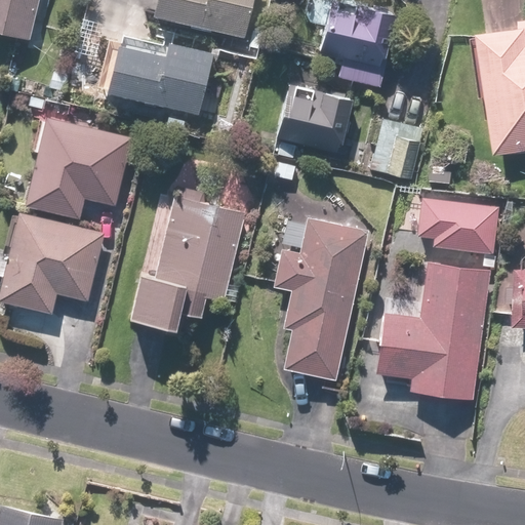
[(0,0),(0,32),(29,39),(38,0),(0,0)]
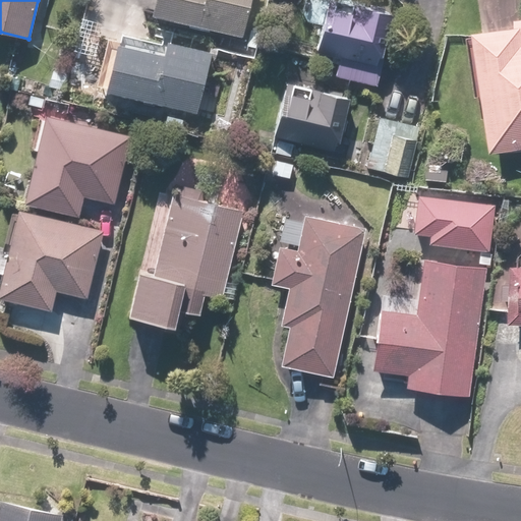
[(155,0),(152,18),(242,38),(249,0),(155,0)]
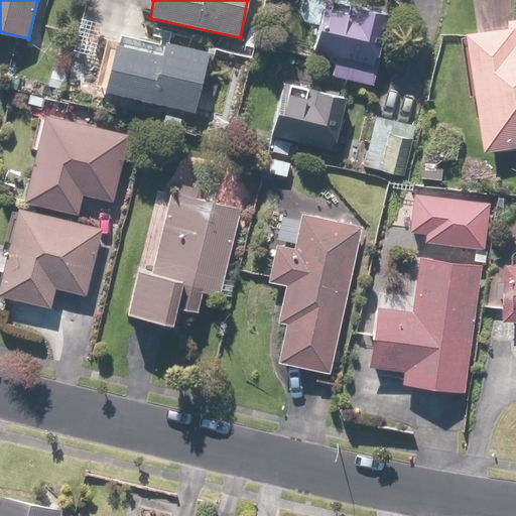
[(330,78),(372,88),(388,14),(346,5),(344,14),(321,9),(311,53),(334,58),(330,78)]
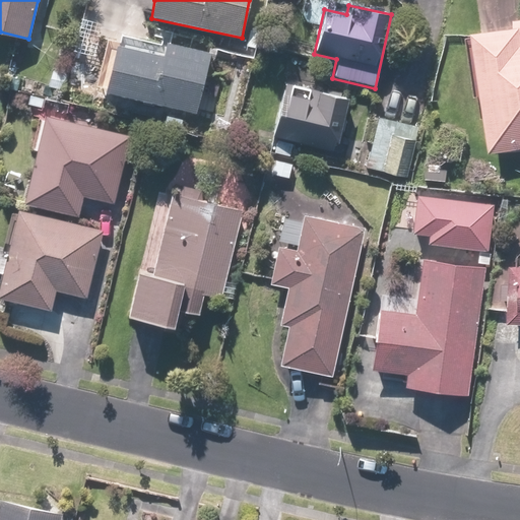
[(491,154),(519,149),(519,19),(515,20),(516,28),(474,34),(491,154)]
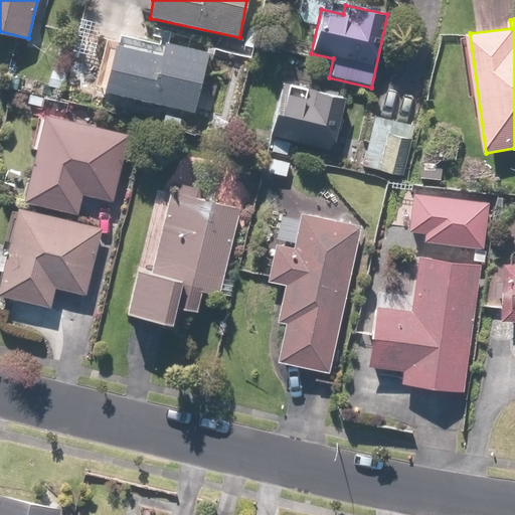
[(113,44),(103,92),(193,112),(206,52),(163,43),(161,55),(113,44)]
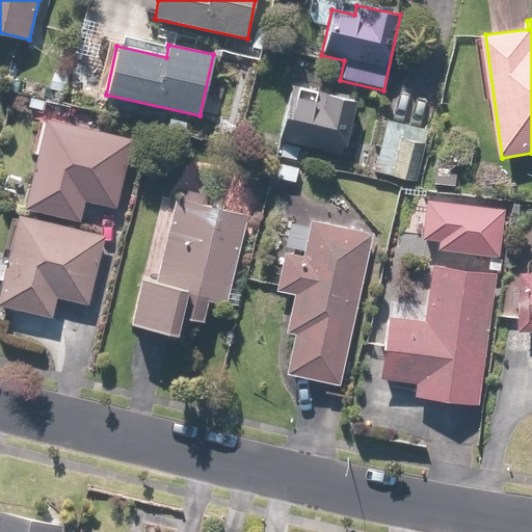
[(290,83),(277,141),(344,155),(356,98),(290,83)]
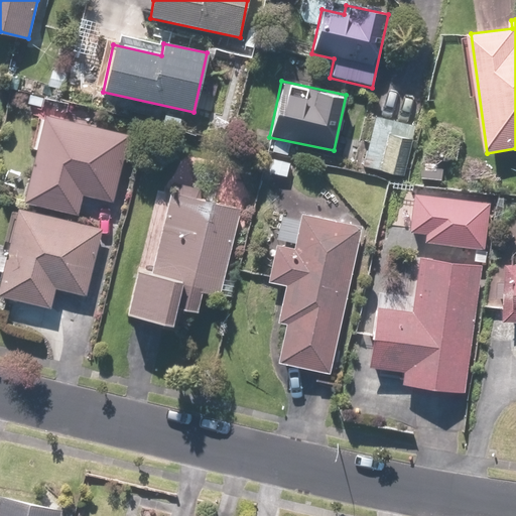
[(128,134),(43,115),(23,203),(78,215),(82,196),(113,202),(128,134)]
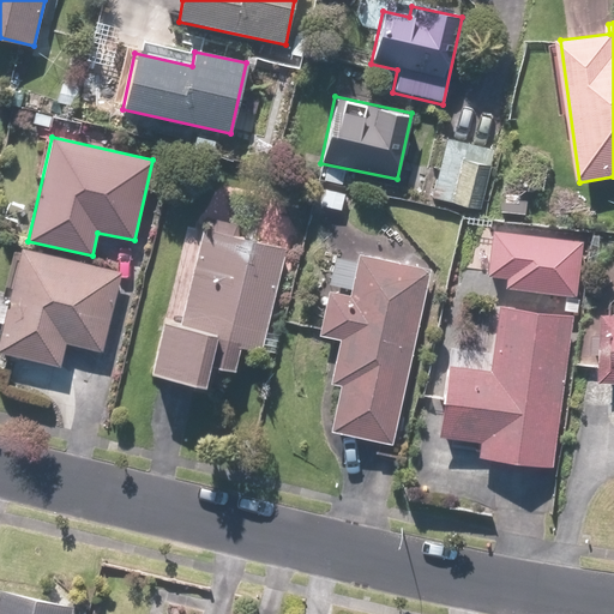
[(493,149),(444,137),(428,197),(477,210),(493,149)]
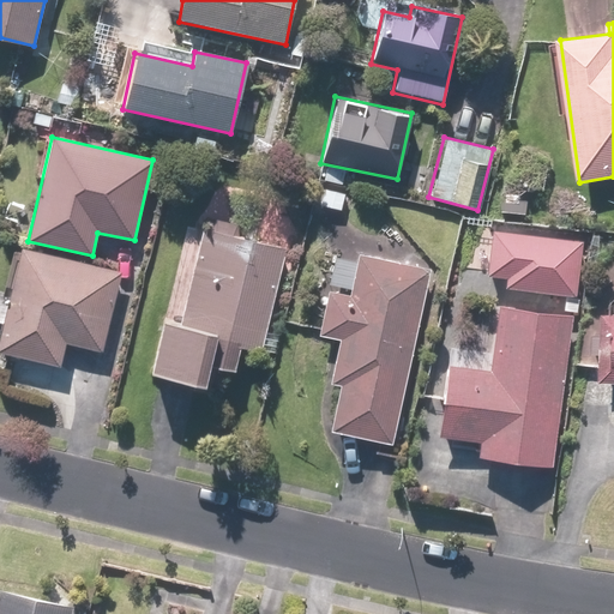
[(181,325),(161,321),(149,375),(203,386),(206,369),(234,374),(239,348),(262,353),(284,245),(202,227),(181,325)]
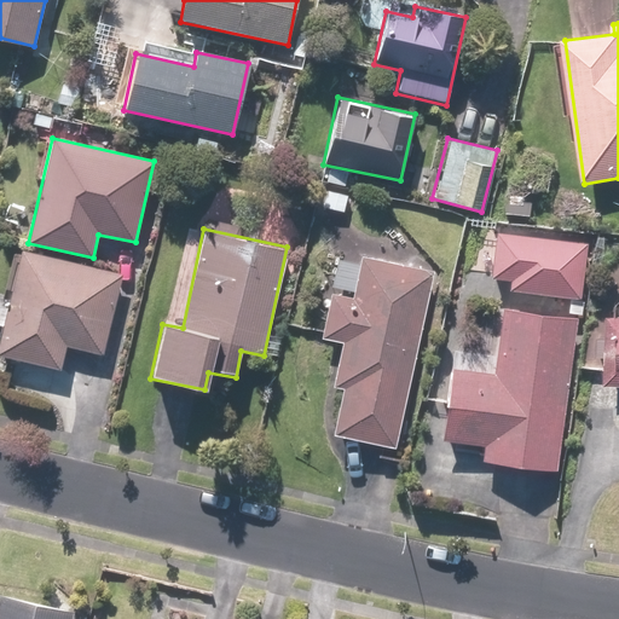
[(588,243),(493,231),(489,276),(508,278),(505,289),(580,299),(588,243)]
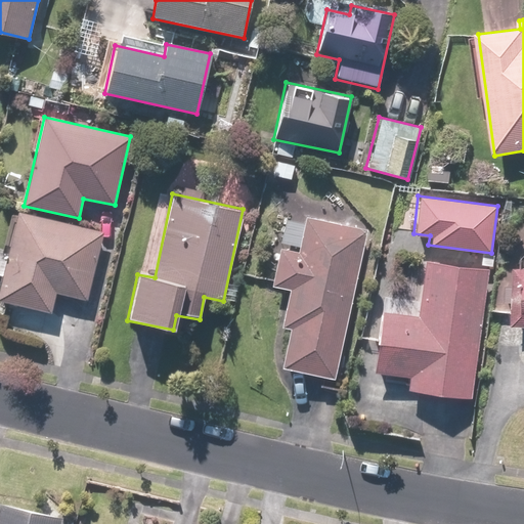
[(103,231),(17,212),(0,287),(0,301),(52,313),(56,294),(87,301),(103,231)]
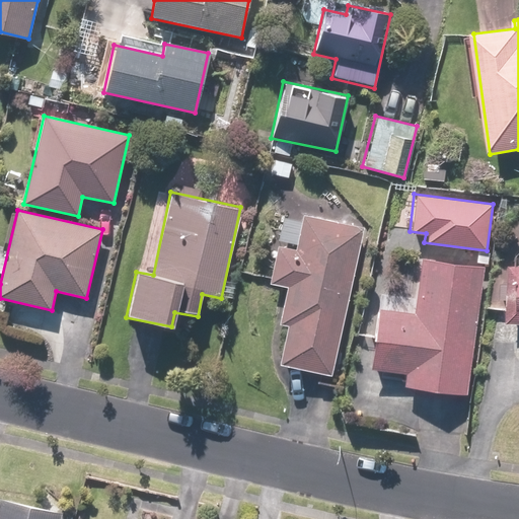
[(330,375),(362,227),(302,215),(295,249),(276,245),(268,284),(287,288),(279,324),(288,326),(280,364),(330,375)]
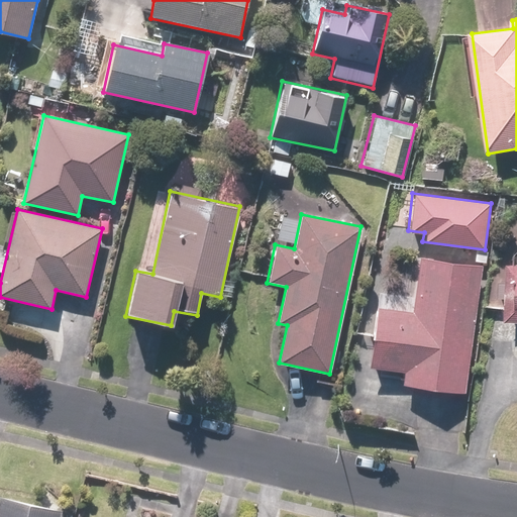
[(463,393),(481,266),(419,259),(413,312),(377,307),(370,368),(405,373),(403,386),(463,393)]
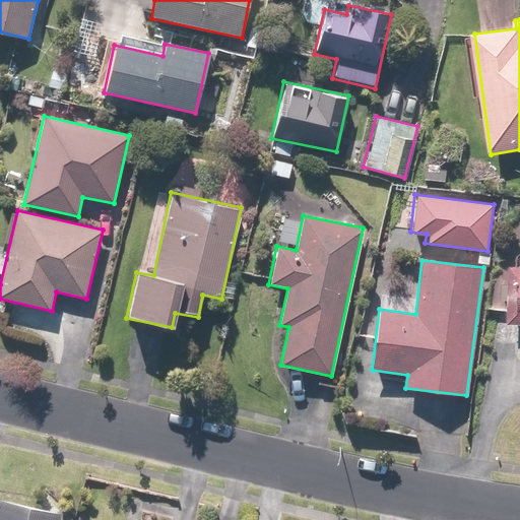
[(519,268),(510,268),(507,323),(519,323),(519,268)]
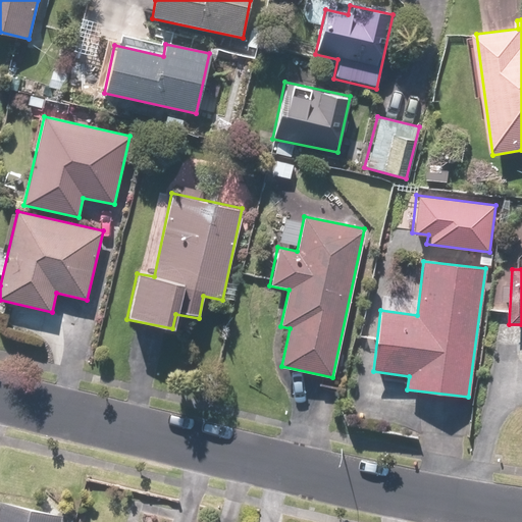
[(0,521),(59,521),(61,515),(0,501),(0,521)]
